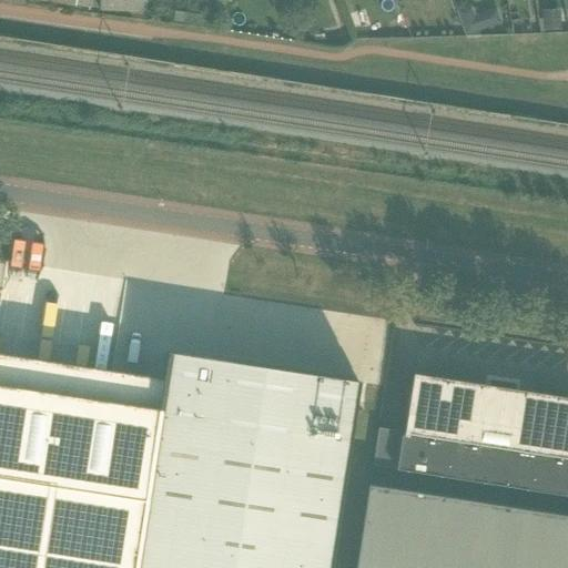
[(473,6),(458,10),(466,36),(482,31),(476,16),(473,6)]
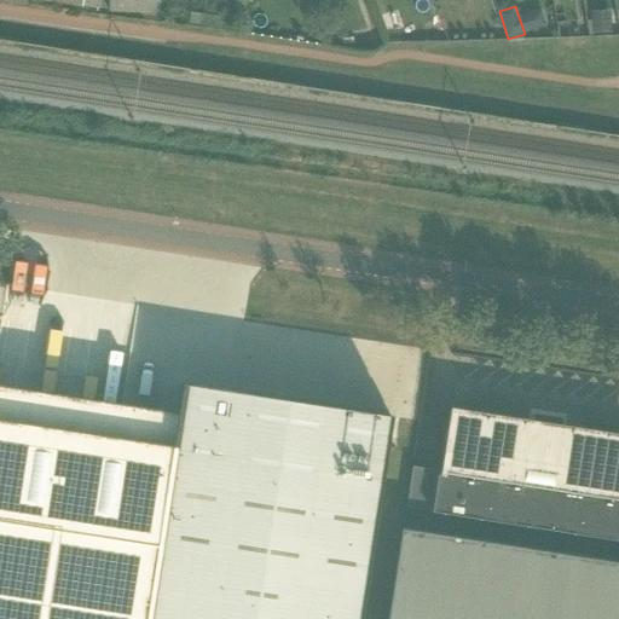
[(612,22),(593,22),(593,35),(595,35),(612,34),(612,22)]
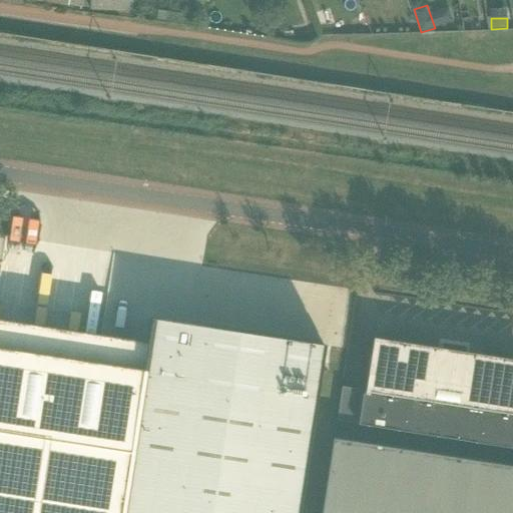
[(0,512),(298,512),(325,346),(191,325),(149,319),(146,343),(107,337),(0,320),(0,512)]
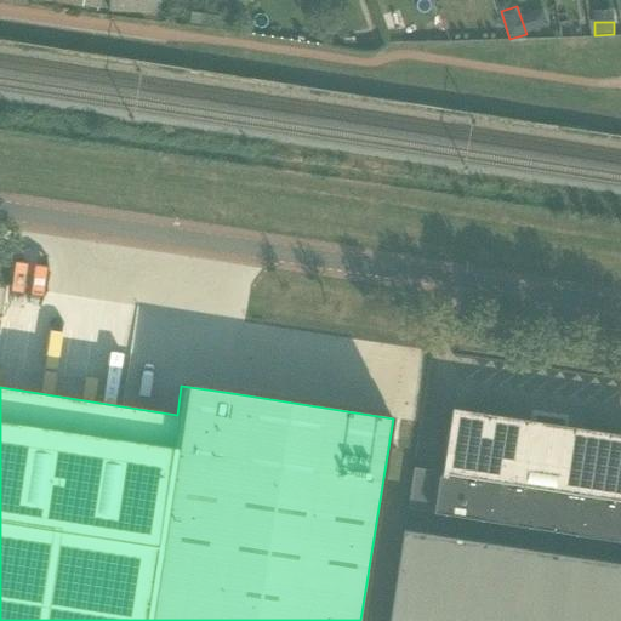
[(546,533),(620,543),(620,439),(455,415),(445,476),(438,474),(432,513),(546,533)]
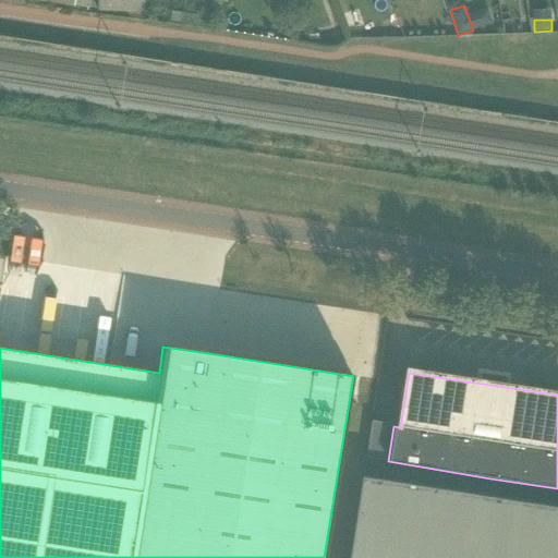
[(557,557),(557,507),(361,477),(348,557),(557,557)]
